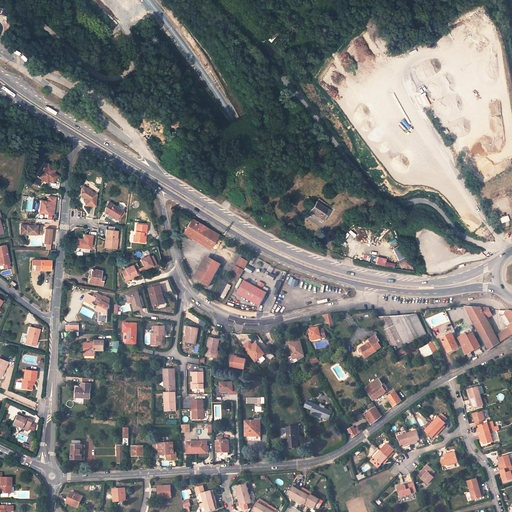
[(45,163),(43,162),(35,175),(37,176),(45,163)]
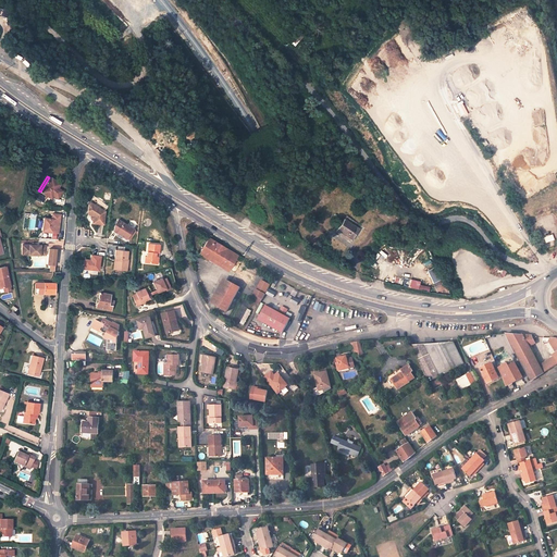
[(59,183),(49,177),(40,192),(49,197),(51,195),(57,197),(61,189),(56,187),(59,183)]
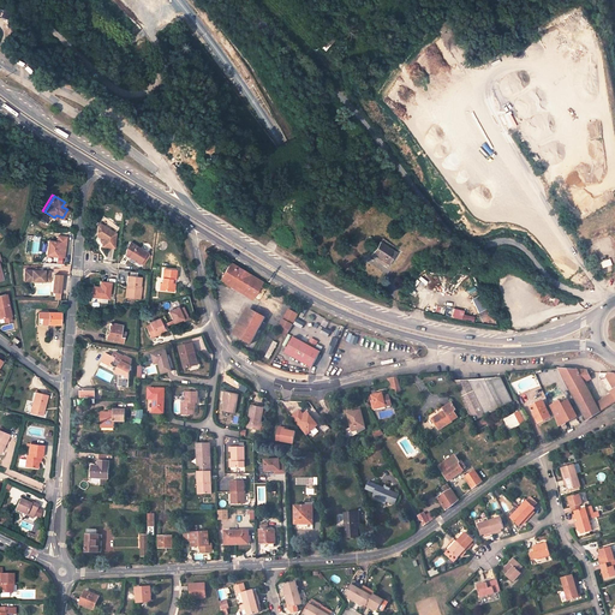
[(99,222),(97,225),(96,236),(102,239),(102,246),(114,248),(115,233),(99,222)]
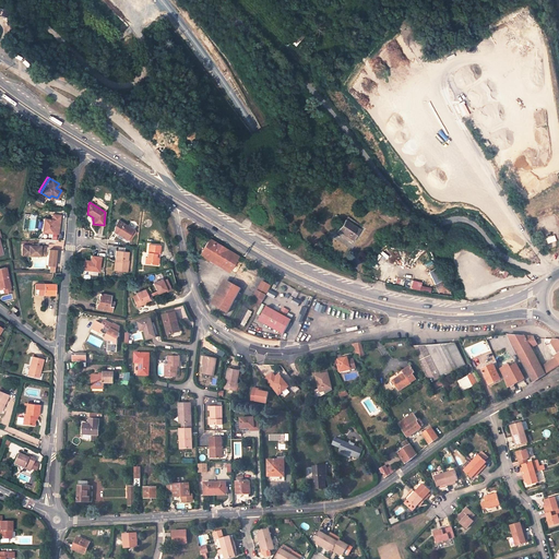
[(58,233),(59,214),(51,214),(50,219),(43,218),(42,232),(58,233)]
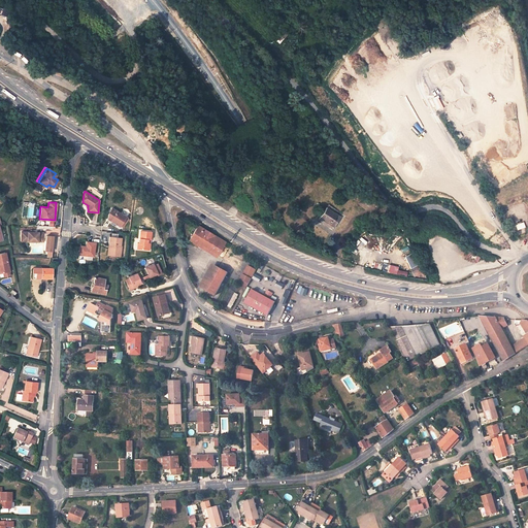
[(339,211),(328,204),(326,208),(337,216),(339,211)]
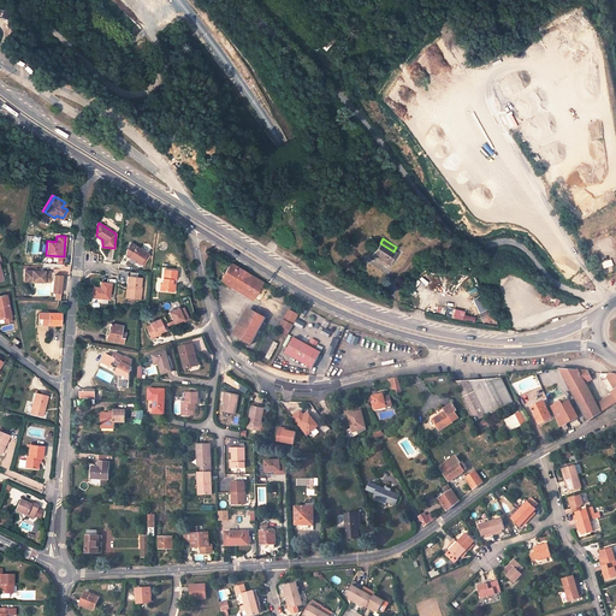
[(141,261),(147,249),(130,241),(126,248),(126,253),(141,261)]
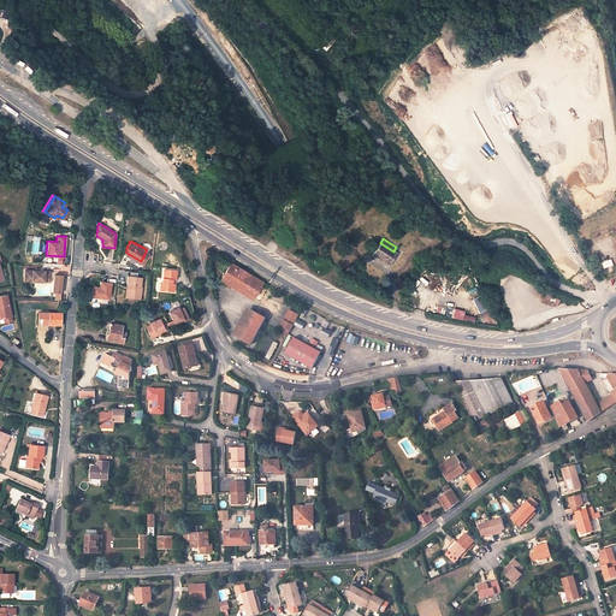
[(394,252),(380,243),(372,255),(390,266),(397,254),(394,252)]
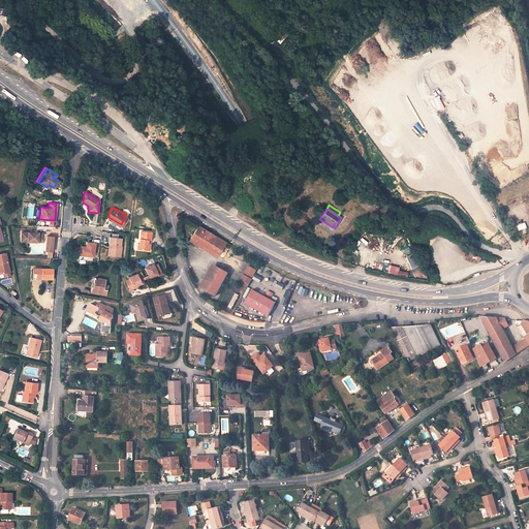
[(524,221),(517,224),(519,230),(527,227),(524,221)]
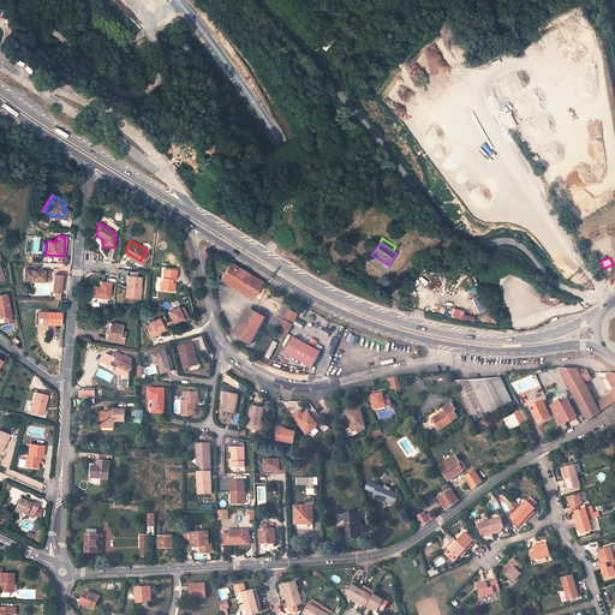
[(231,266),(220,284),(231,290),(232,287),(254,300),(262,285),(231,266)]
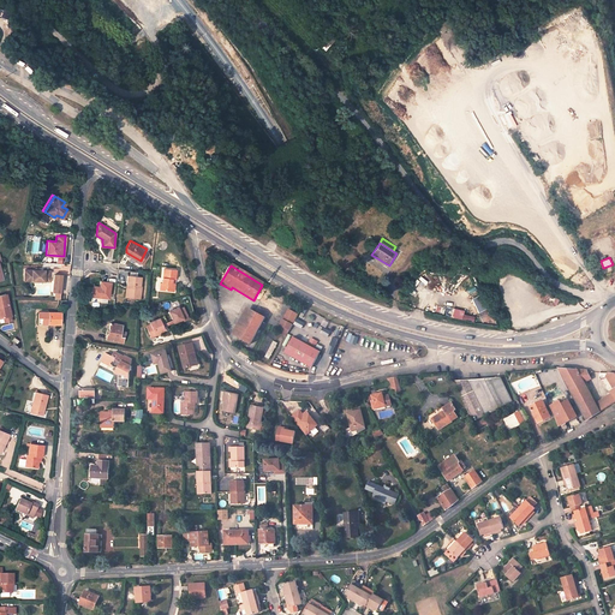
[(175,268),(163,267),(162,288),(173,288),(173,281),(172,281),(172,276),(175,276),(175,268)]
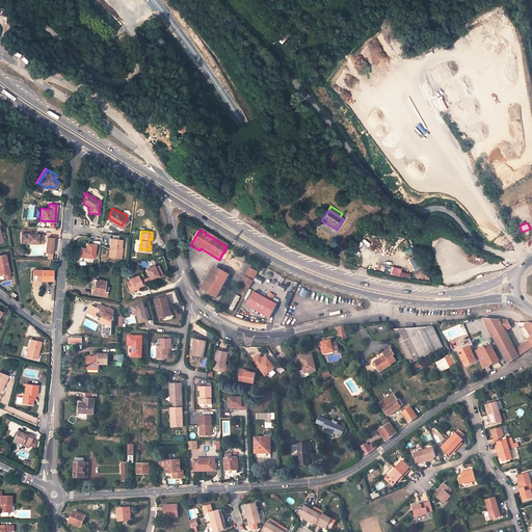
[(44,234),(21,234),(21,243),(44,243),(44,234)]
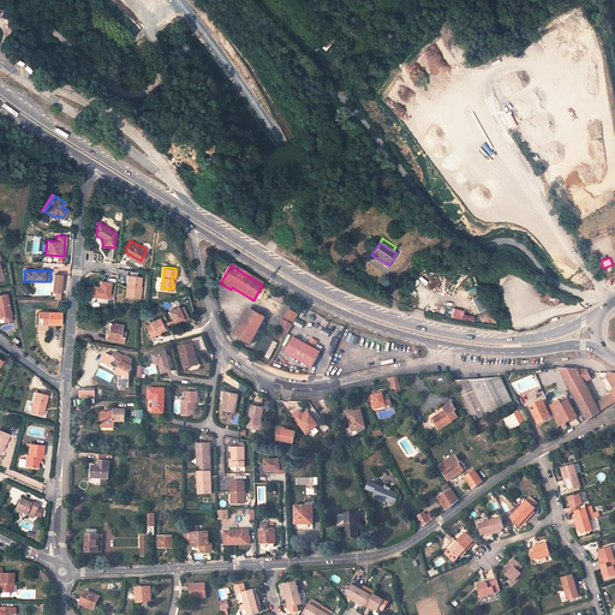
[(142,275),(129,274),(127,284),(130,284),(130,296),(142,297),(142,285),(141,285),(142,275)]
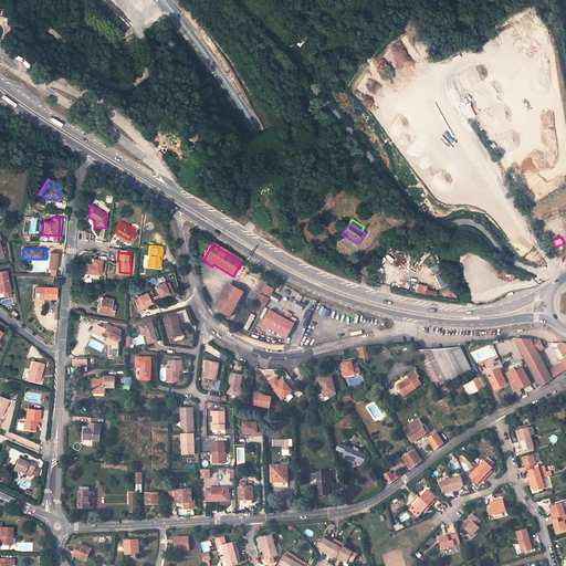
[(86,264),(85,273),(102,274),(103,259),(93,259),(93,265),(86,264)]
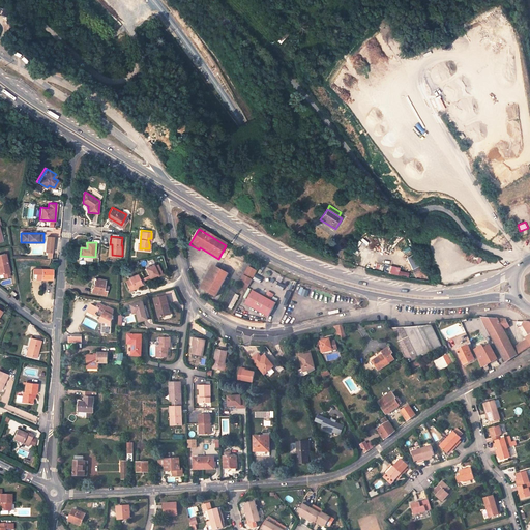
[(55,258),(57,245),(49,245),(48,252),(52,252),(51,258),(55,258)]
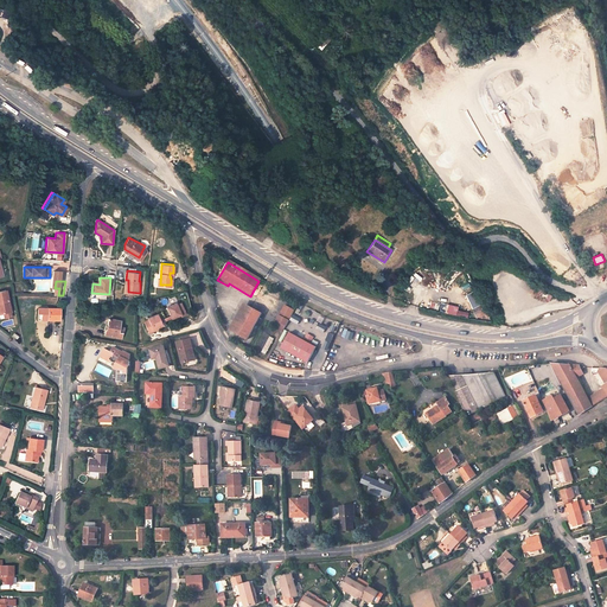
[(13,315),(6,289),(0,291),(0,307),(1,313),(5,312),(6,318),(13,315)]
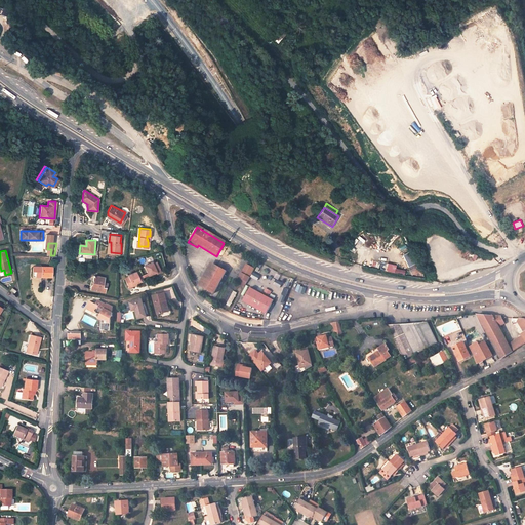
[(152,261),(144,265),(149,275),(157,272),(157,273),(161,272),(157,261),(153,263),(152,261)]
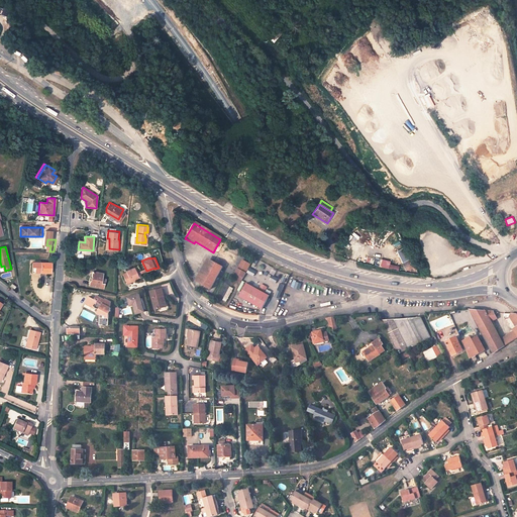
[(400,266),(390,264),(391,261),(382,259),(380,267),(399,271),(400,266)]
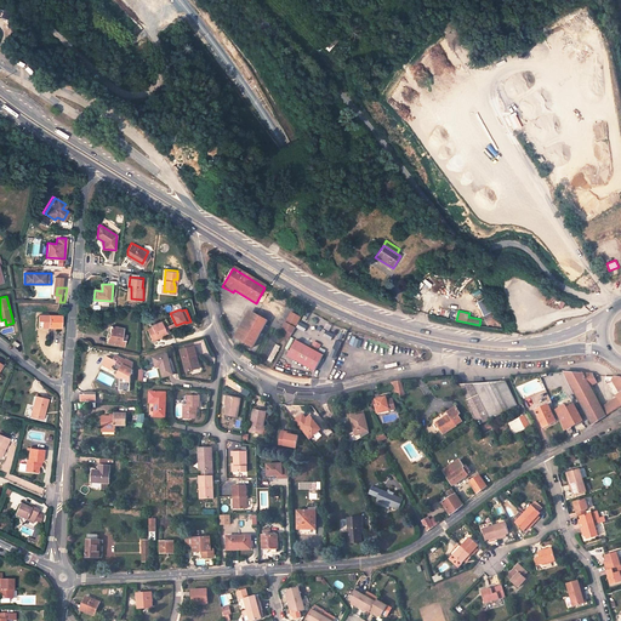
[(495,311),(484,317),(488,325),(495,322),(496,324),(501,323),(495,311)]
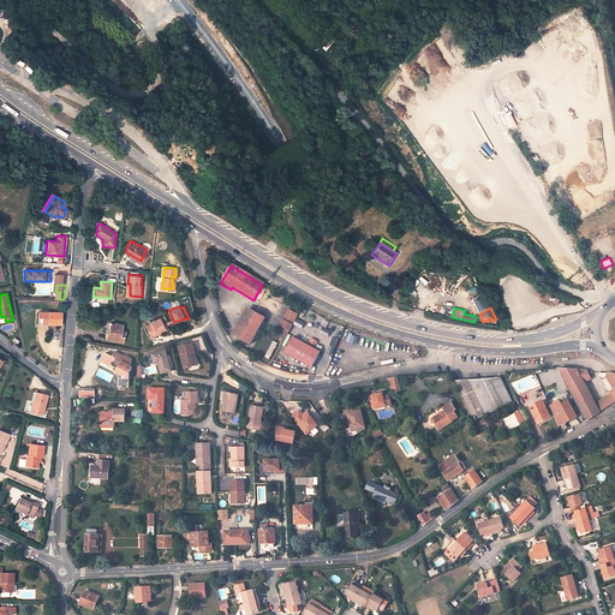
[(288,309),(278,333),(288,338),(299,314),(288,309)]
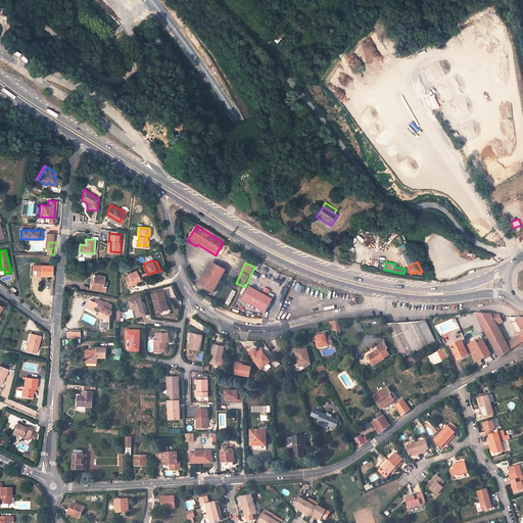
[(224,271),(212,265),(200,287),(211,293),(224,271)]
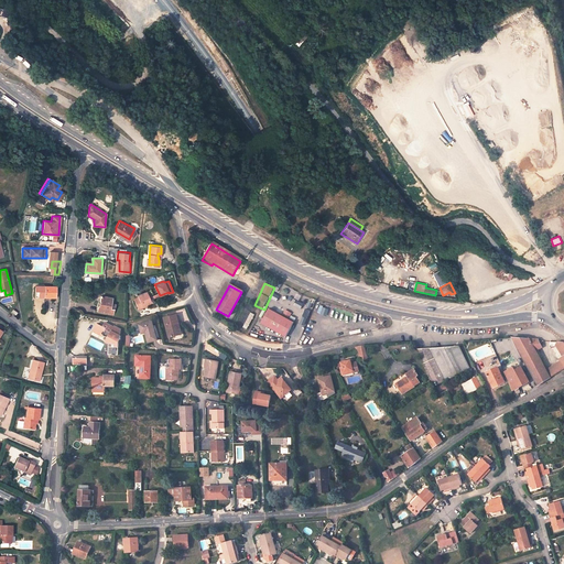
[(41,286),(41,297),(55,297),(55,286),(41,286)]
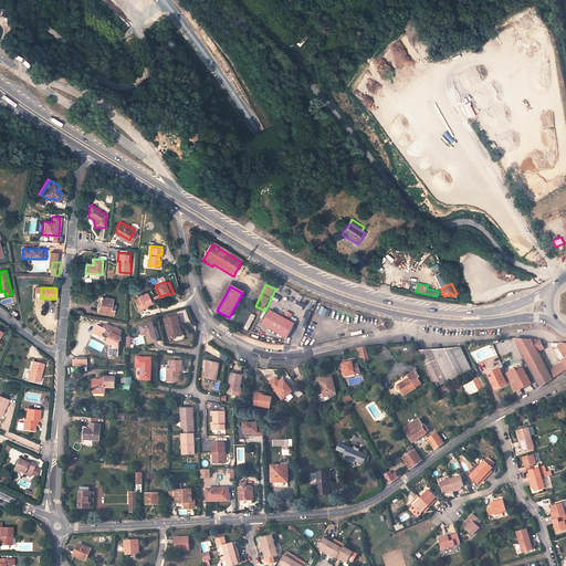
[(143,307),(152,303),(146,293),(138,296),(138,299),(134,301),(138,311),(144,308),(143,307)]
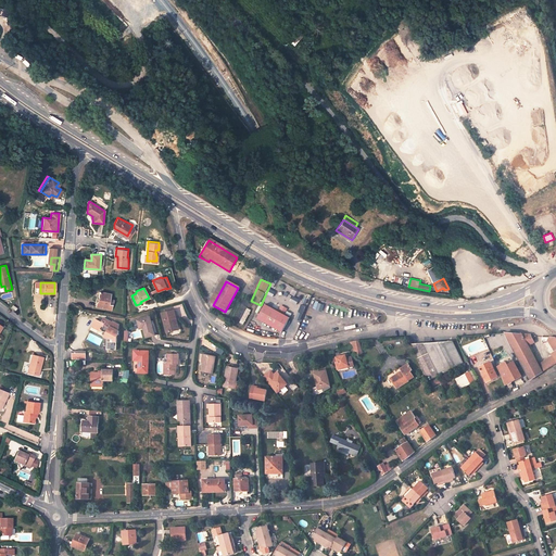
[(110,294),(100,292),(98,302),(97,302),(96,306),(110,310),(111,304),(112,305),(113,300),(109,299),(110,294)]
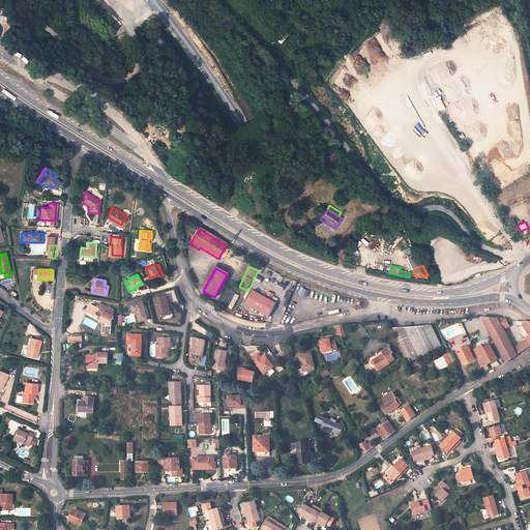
[(245,305),(269,317),(276,303),(254,291),(245,305)]
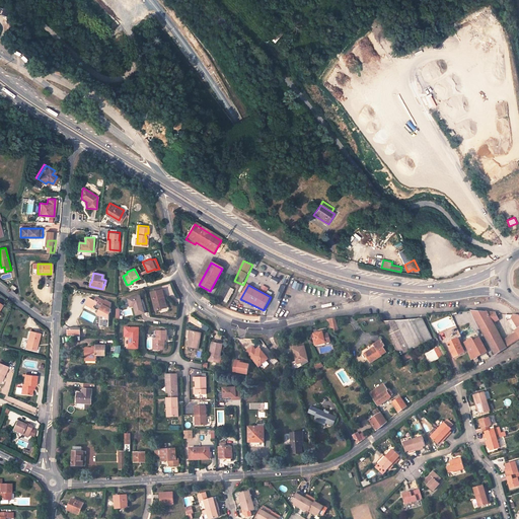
[(281,300),(287,286),(282,285),(276,298),(281,300)]
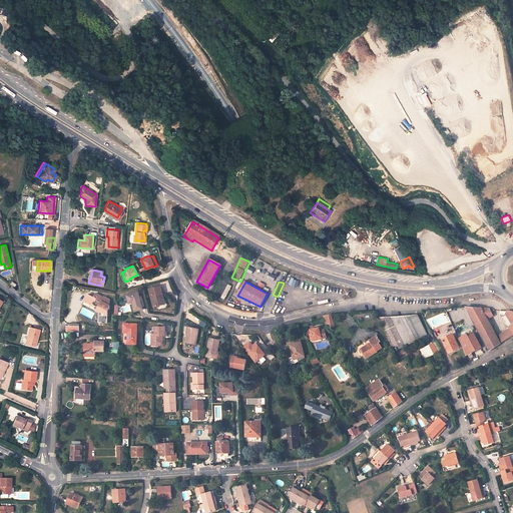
[(225,300),(231,286),(227,284),(221,298),(225,300)]
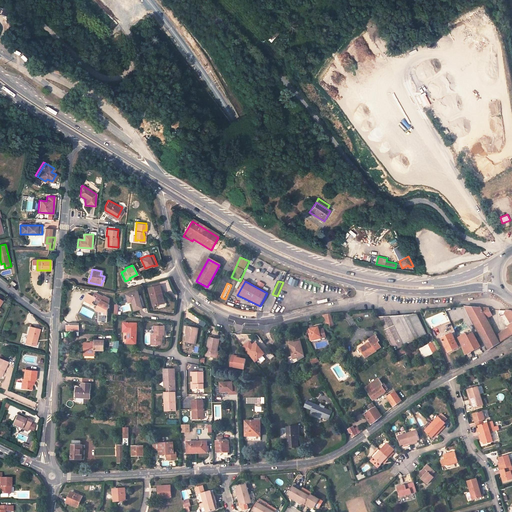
[(162,304),(159,292),(162,292),(160,285),(148,288),(153,306),(162,304)]
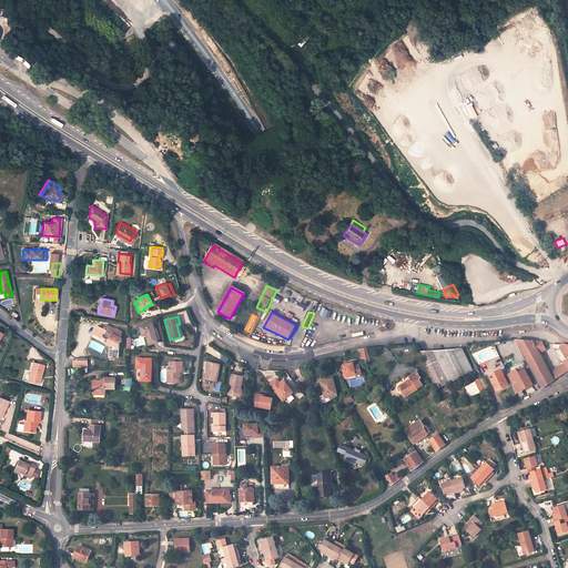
[(158,342),(152,323),(139,326),(141,335),(145,334),(148,344),(158,342)]
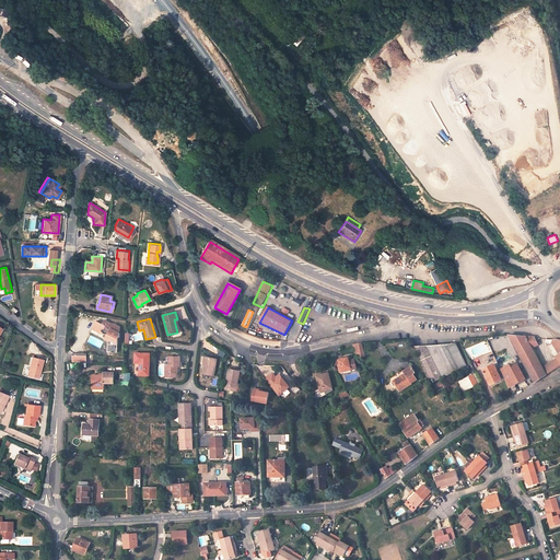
[(113,325),(104,322),(102,326),(95,324),(92,331),(101,335),(102,330),(104,330),(103,335),(108,337),(106,341),(108,342),(107,352),(112,352),(112,353),(115,353),(115,352),(117,352),(118,337),(119,337),(119,333),(115,331),(117,326),(113,325)]
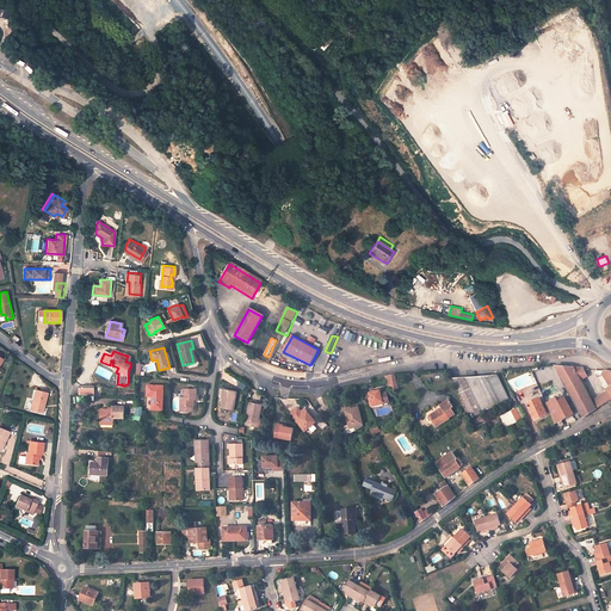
[(579,381),(586,377),(582,368),(555,366),(582,418),(609,401),(605,394),(591,402),(579,381)]
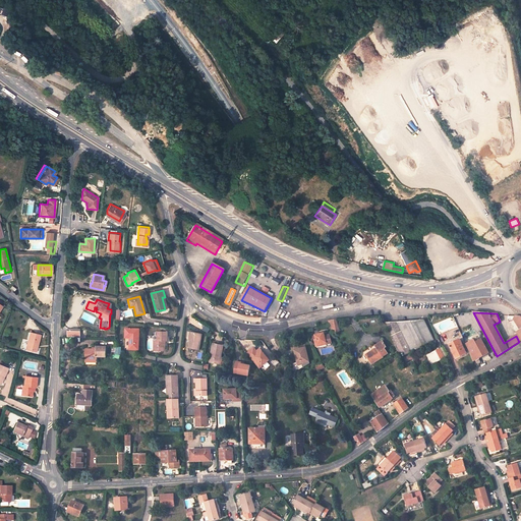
[(335,333),(339,333),(337,320),(328,322),(335,333)]
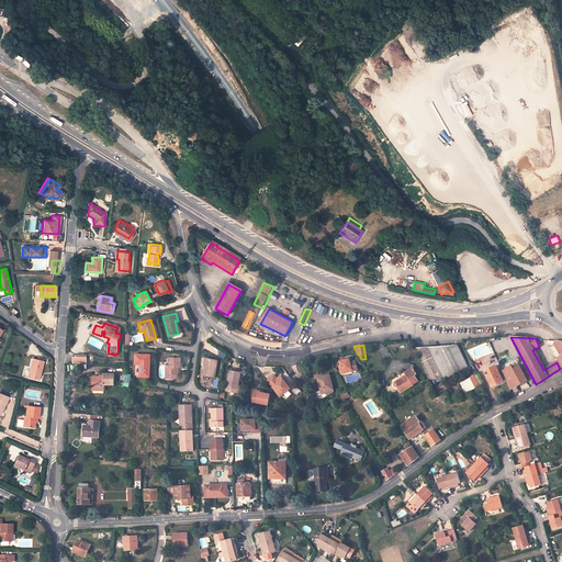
[(469,368),(458,346),(428,347),(442,380),(469,368)]
